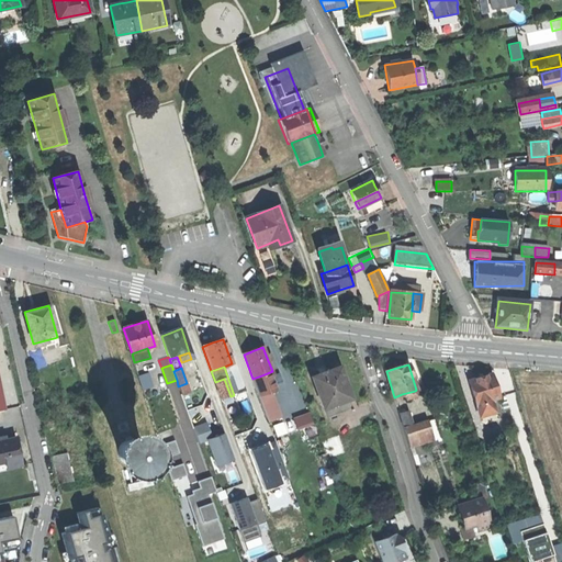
[(202,389),(213,385),(208,368),(195,372),(202,389)]
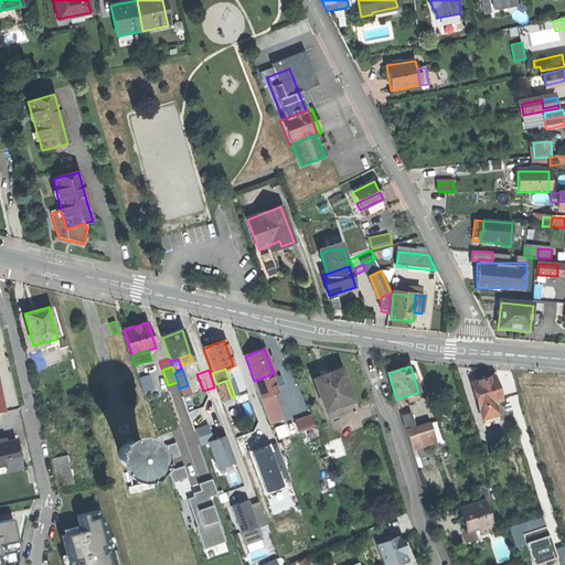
[(313,381),(324,411),(352,401),(341,370),(324,376),(313,381)]
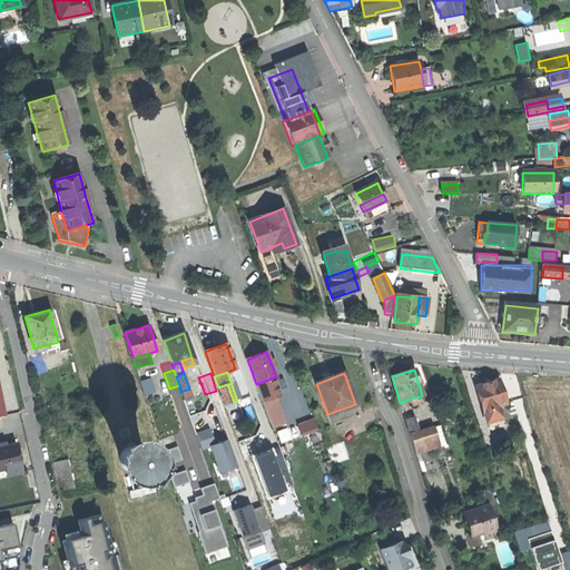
[(475,386),(483,411),(500,405),(507,403),(500,379),(488,382),(475,386)]
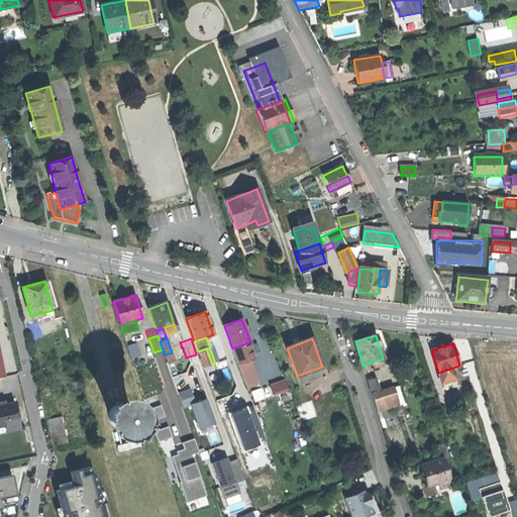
[(231,348),(237,366),(248,362),(247,357),(252,355),(248,345),(244,347),(243,344),(232,348),(231,348)]
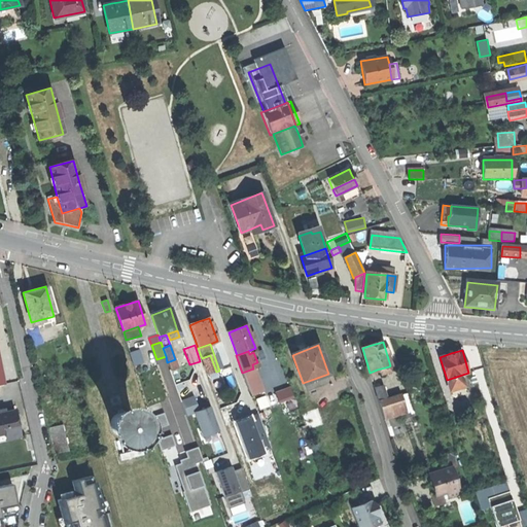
[(209,375),(216,372),(210,355),(202,358),(207,375),(209,375)]
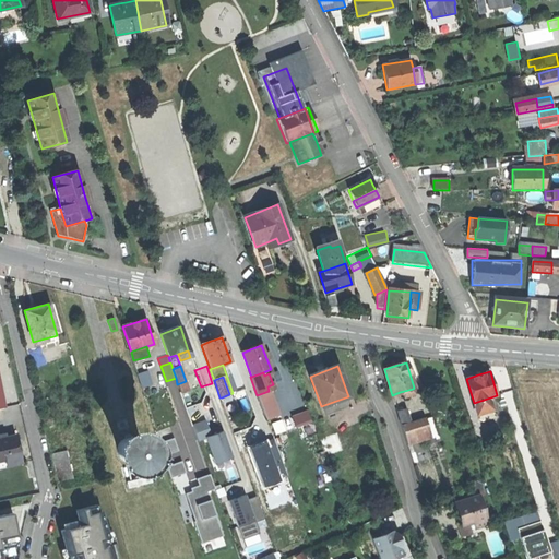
[(250,385),(239,389),(252,428),(263,424),(250,385)]
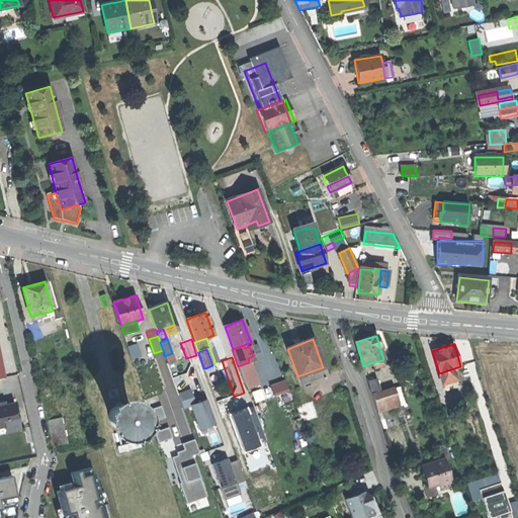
[(385,369),(382,360),(370,363),(372,371),(375,370),(375,372),(385,369)]
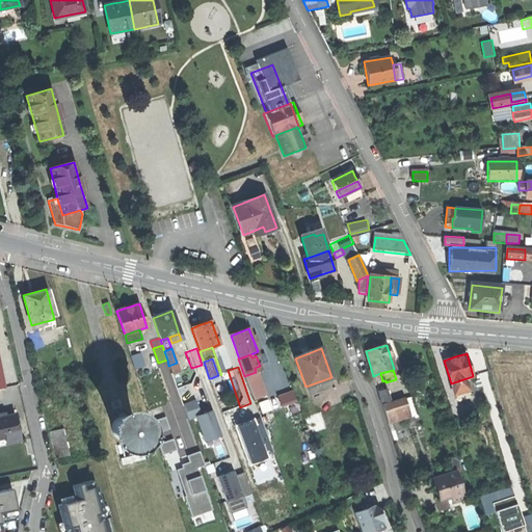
[(258,371),(256,372),(244,376),(254,401),(267,396),(258,371)]
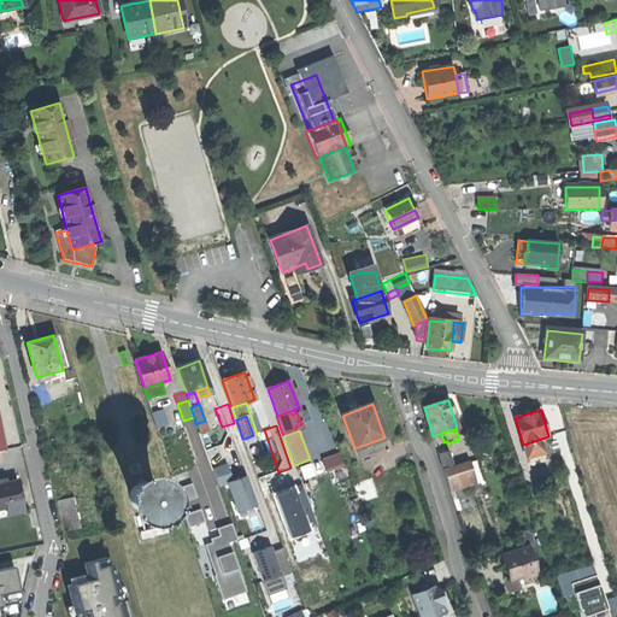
[(256,444),(253,435),(245,439),(247,446),(256,444)]
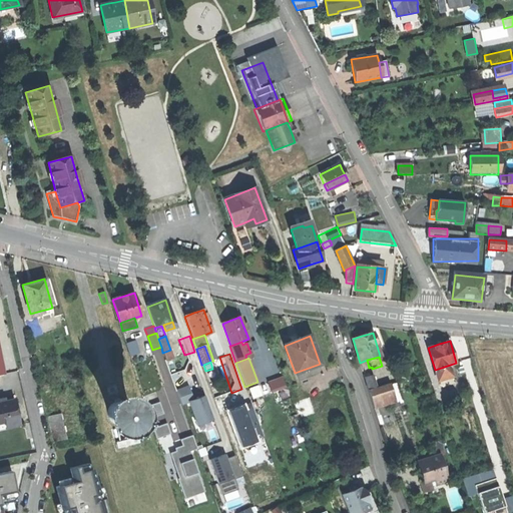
[(453,376),(450,365),(435,370),(439,380),(453,376)]
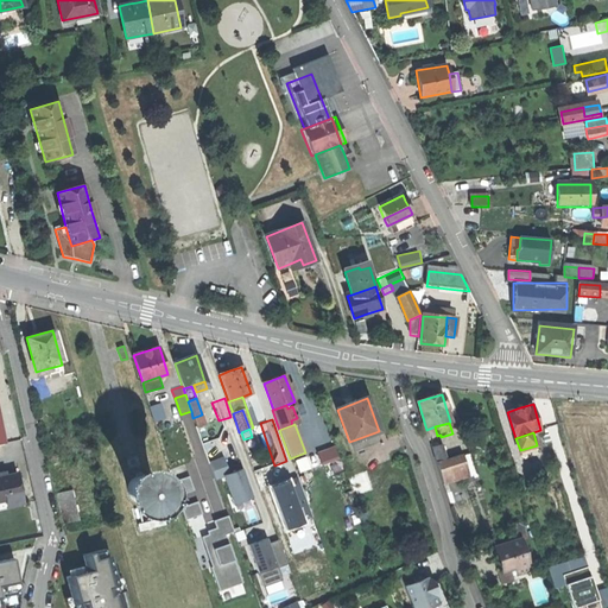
[(354,450),(368,445),(366,437),(352,442),(354,450)]
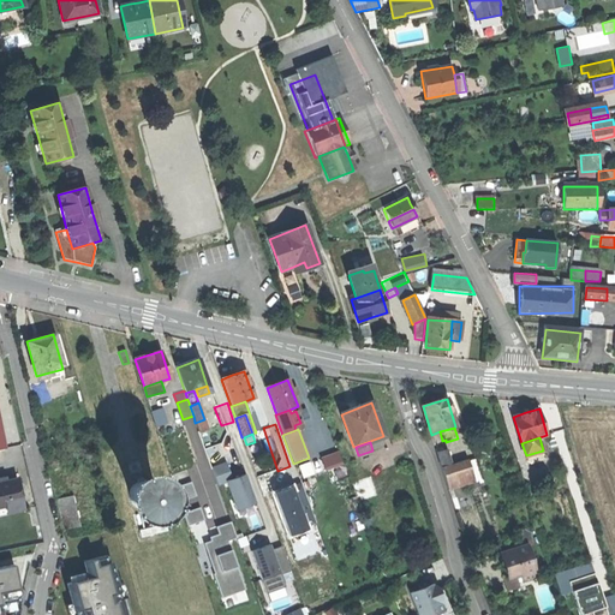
[(322,455),(326,469),(344,464),(340,451),(322,455)]
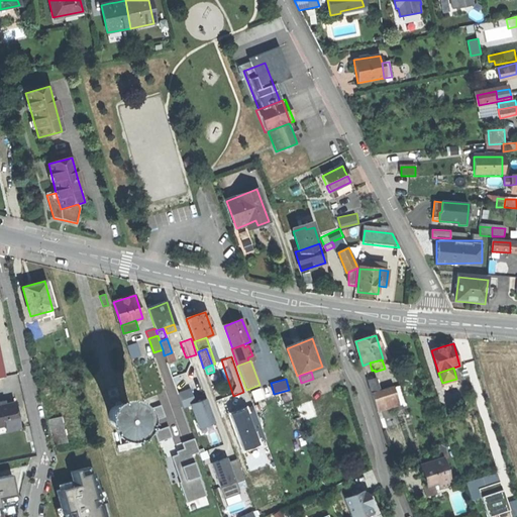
[(265,396),(273,394),(270,385),(262,388),(265,396)]
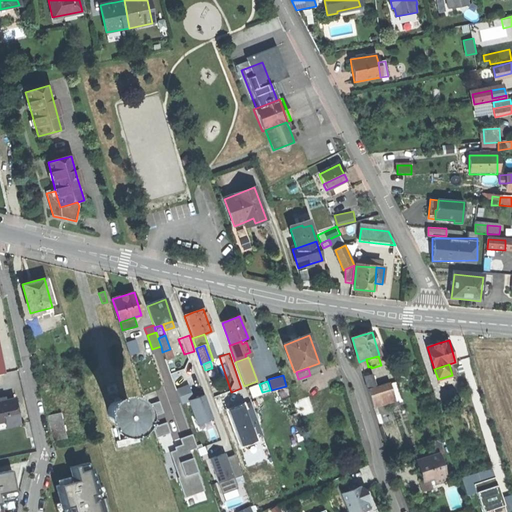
[(397,382),(391,384),(393,393),(388,394),(390,399),(400,396),(399,391),(400,391),(397,382)]
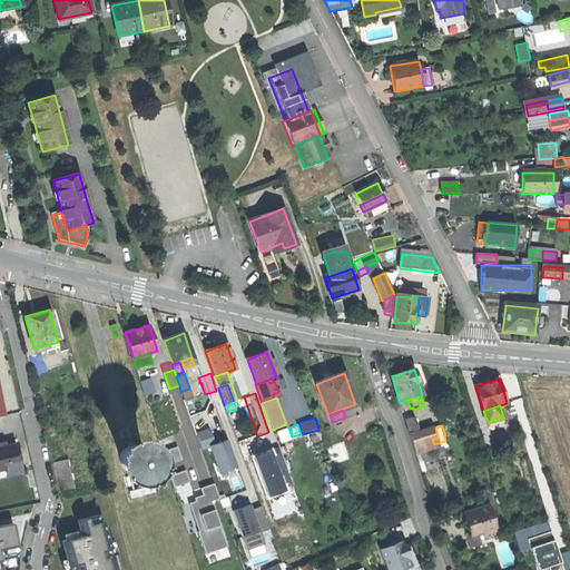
[(411,435),(413,444),(432,439),(438,438),(435,428),(411,435)]
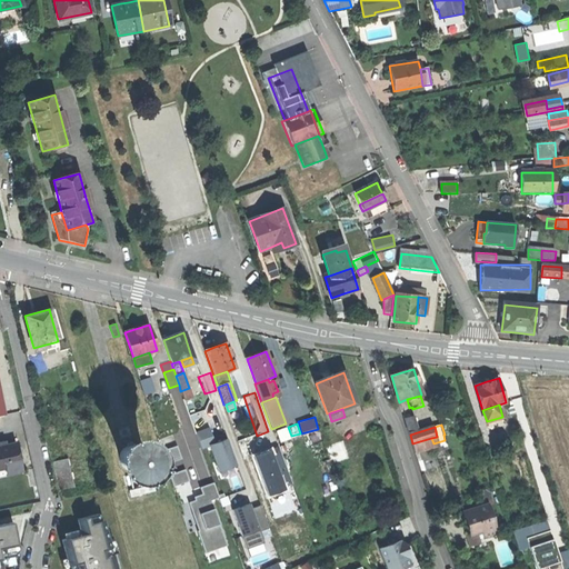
[(198,438),(208,467),(218,462),(208,435),(198,438)]
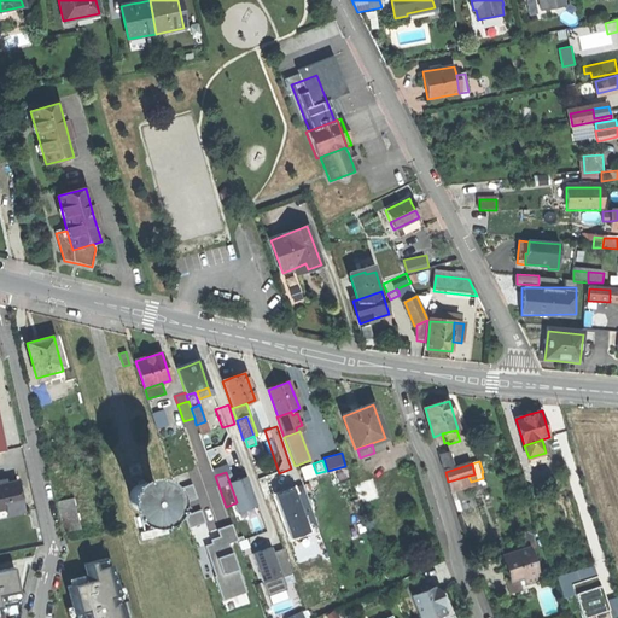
[(361,502),(379,496),(373,479),(355,485),(361,502)]
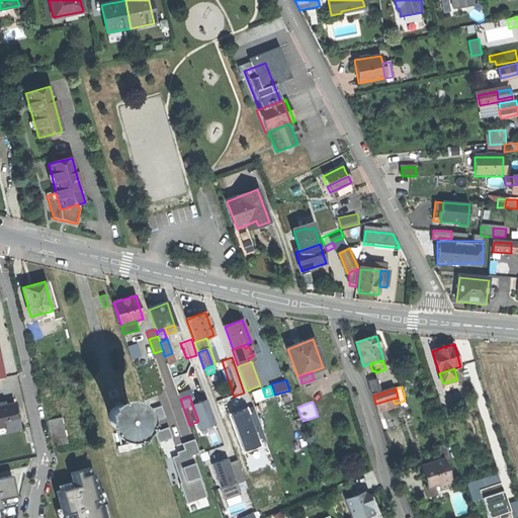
[(15,403),(0,406),(0,433),(20,429),(17,416),(15,403)]
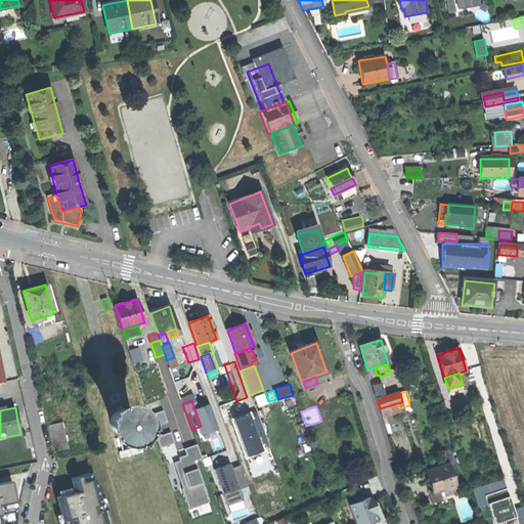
[(122,408),(119,409),(117,410),(114,412),(113,416),(111,419),(111,423),(112,426),(113,429),(116,431),(118,433),(121,433),(124,434),(127,433),(129,432),(132,431),(133,428),(135,426),(136,423),(135,420),(135,417),(134,415),(132,412),(129,410),(126,409),(122,408)]
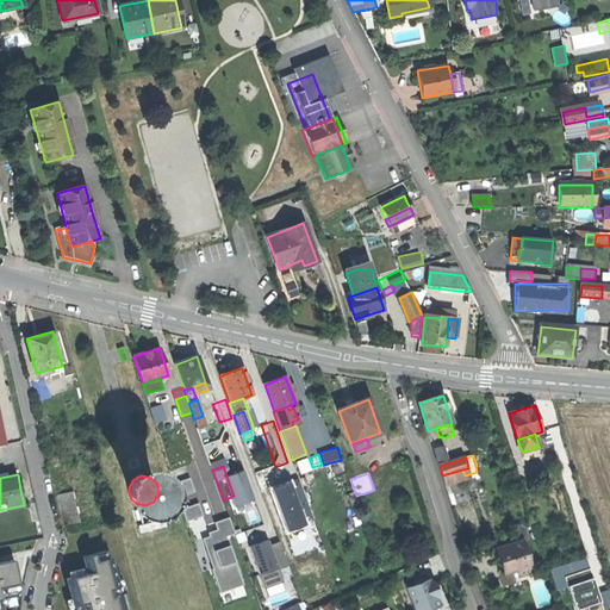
[(179,496),(194,490),(190,475),(174,481),(179,496)]
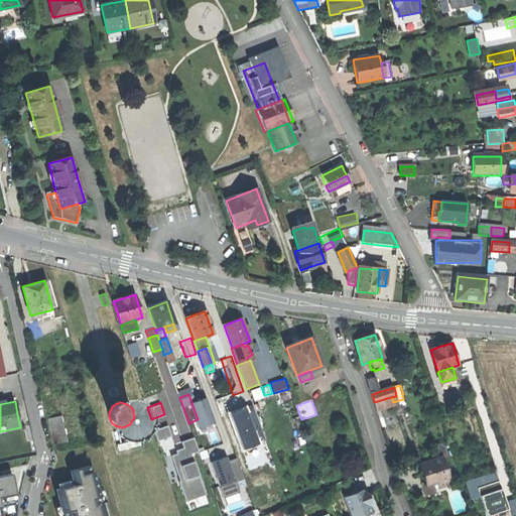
[(243,448),(267,438),(253,403),(229,412),(243,448)]
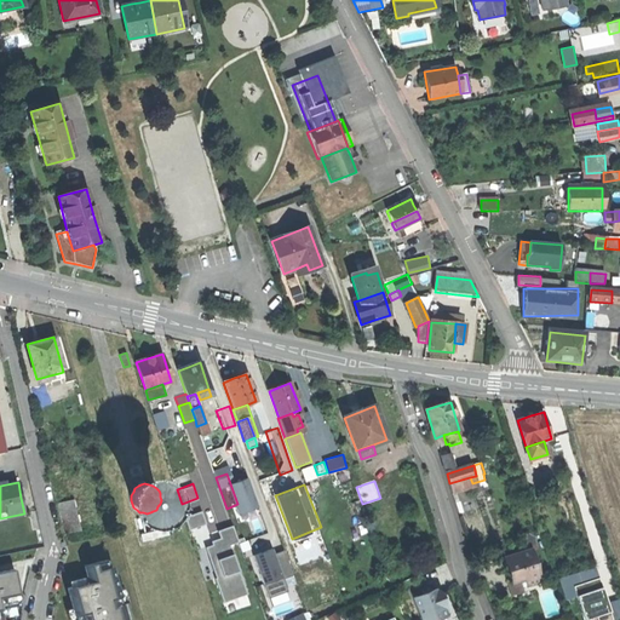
[(57,505),(65,535),(84,530),(75,500),(57,505)]
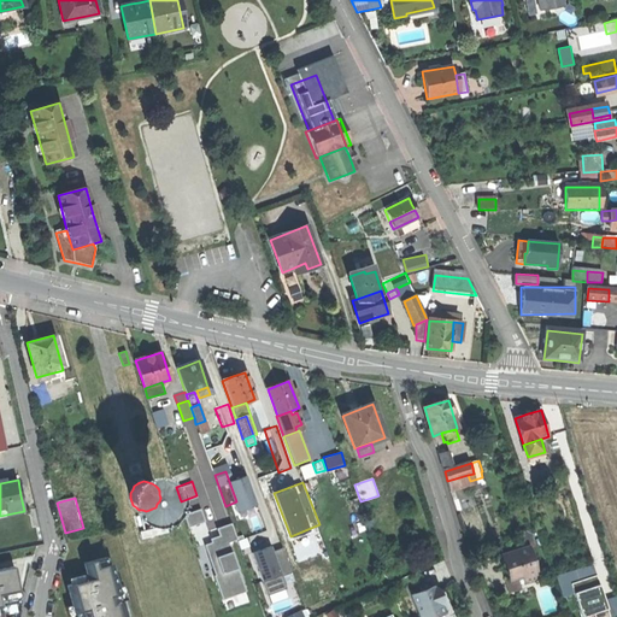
[(189,526),(206,518),(200,506),(184,513),(189,526)]
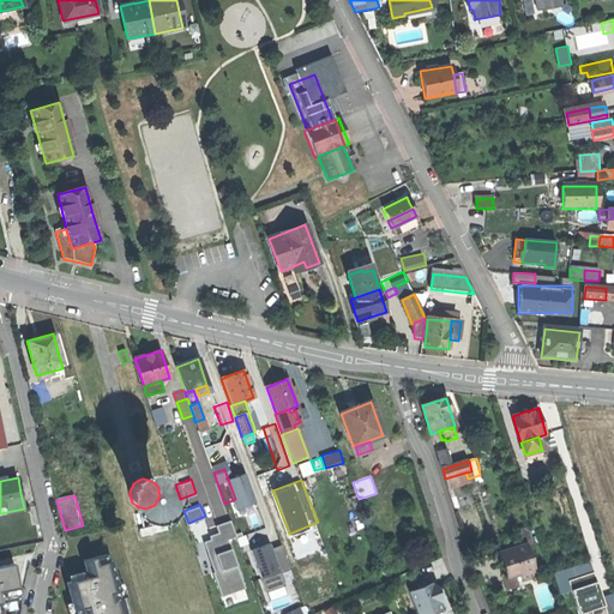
[(203,537),(221,595),(245,588),(229,537),(236,536),(232,518),(216,523),(218,533),(203,537)]
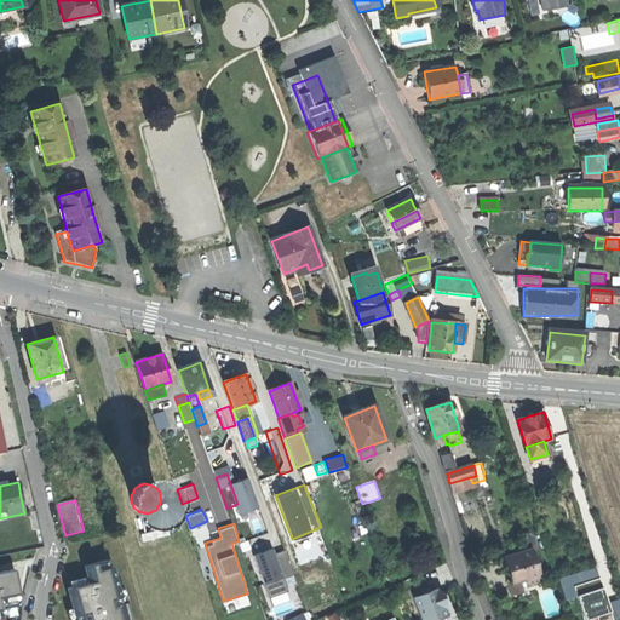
[(139,535),(142,543),(168,535),(166,528),(139,535)]
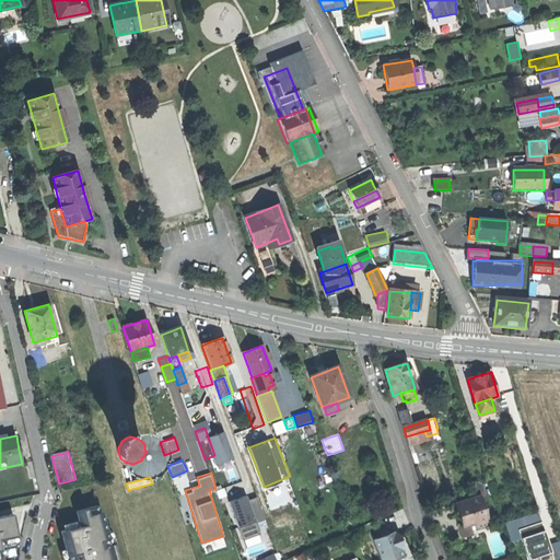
[(265,518),(256,492),(230,500),(247,556),(266,549),(257,521),(265,518)]
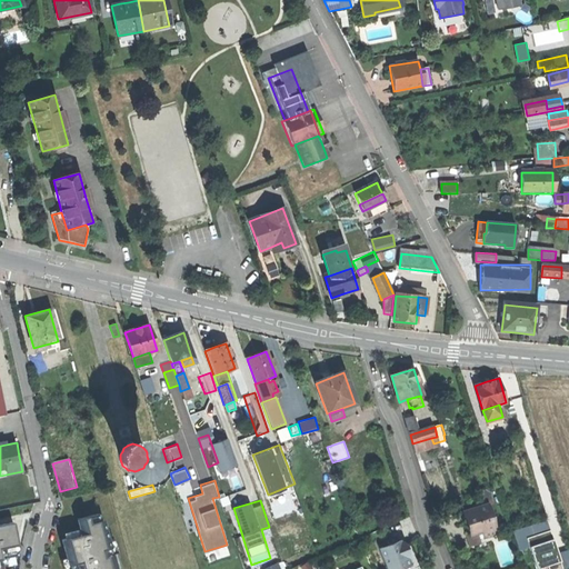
[(477,508),(463,512),(468,523),(470,535),(482,530),(485,538),(497,533),(488,505),(481,507),(477,508)]
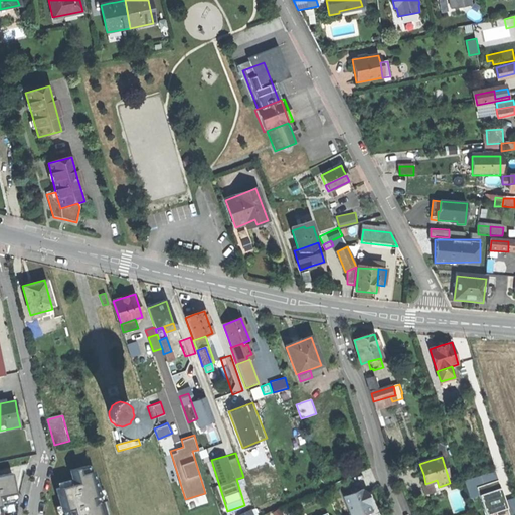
[(82,461),(77,463),(81,475),(65,480),(70,500),(76,499),(79,507),(73,509),(74,514),(107,514),(102,496),(98,497),(96,490),(99,489),(92,465),(84,467),(82,461)]
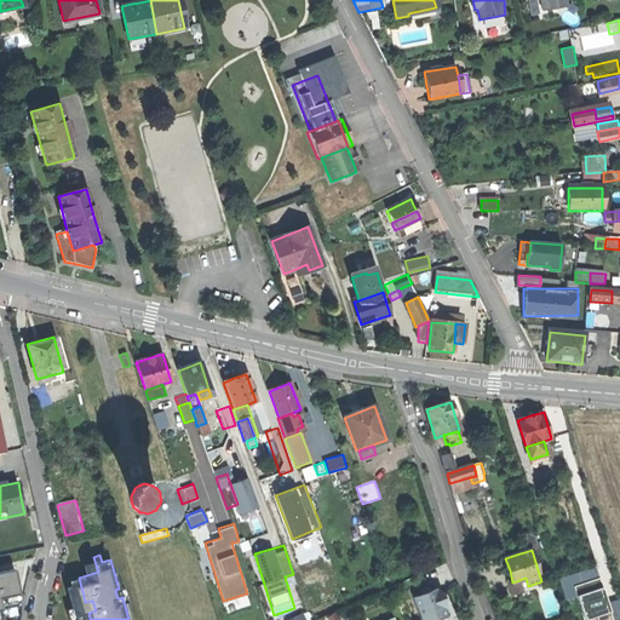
[(0,601),(5,601),(3,587),(22,584),(18,562),(0,564),(0,601)]
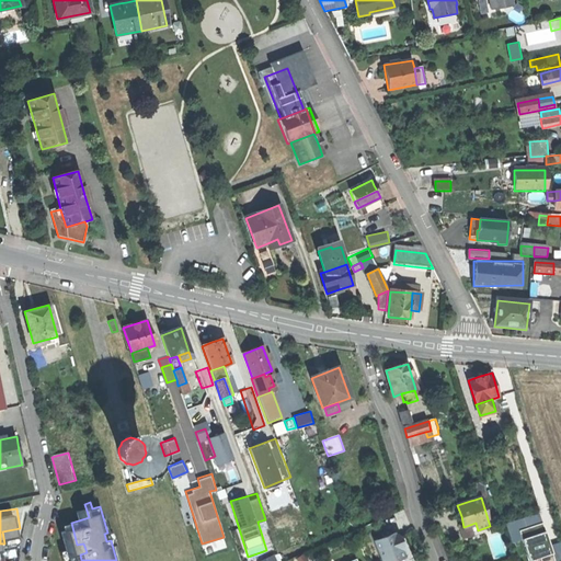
[(540,512),(506,521),(512,542),(523,539),(528,559),(552,553),(540,512)]
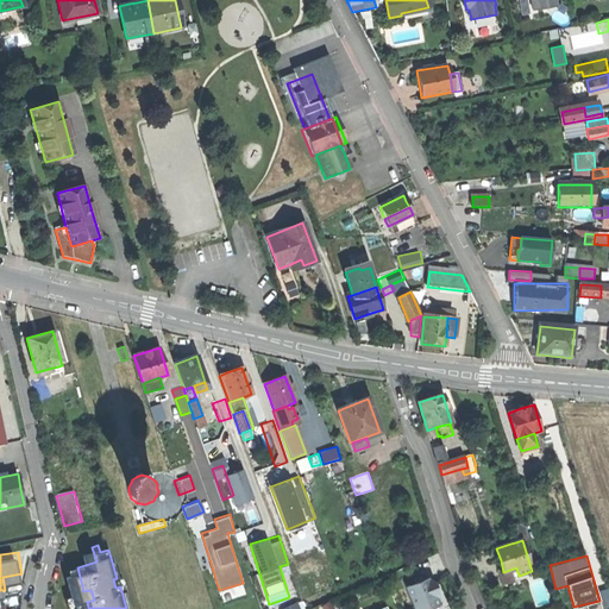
[(406,586),(415,608),(429,608),(440,606),(439,602),(441,601),(438,592),(435,583),(424,573),(414,578),(416,583),(416,585),(413,586),(409,585),(406,586)]
